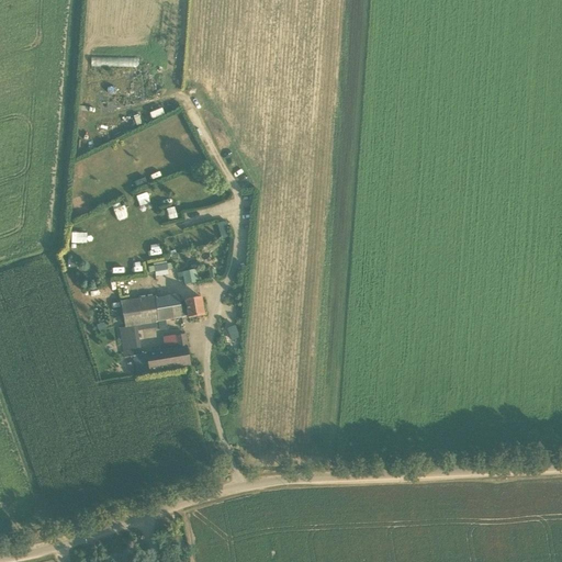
[(152,117),(165,115),(163,109),(149,112),(152,117)]
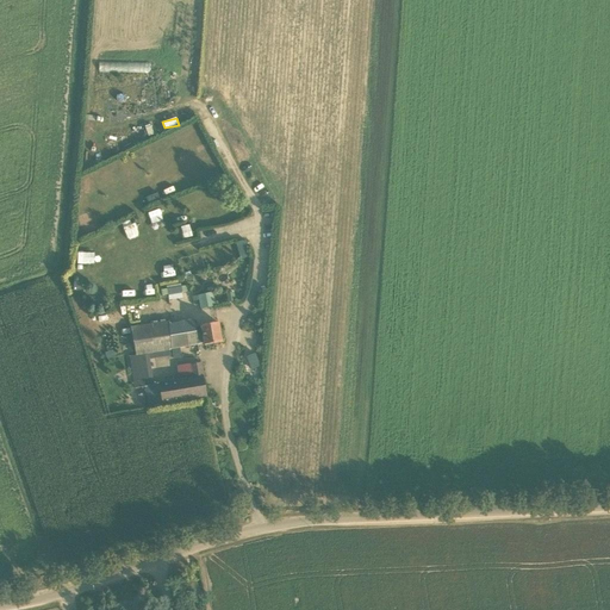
[(126,241),(137,238),(134,223),(123,225),(126,241)]
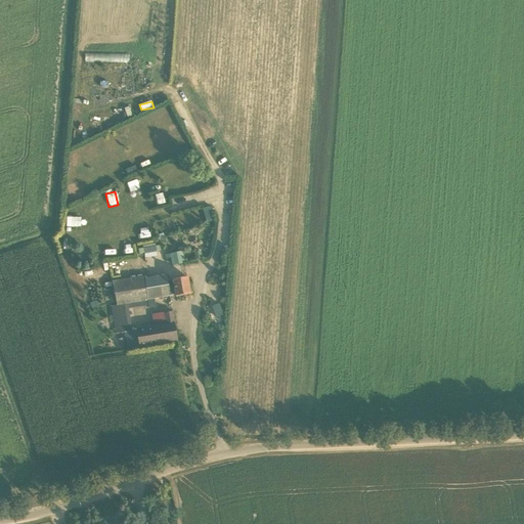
[(211,207),(202,210),(207,223),(215,220),(211,207)]
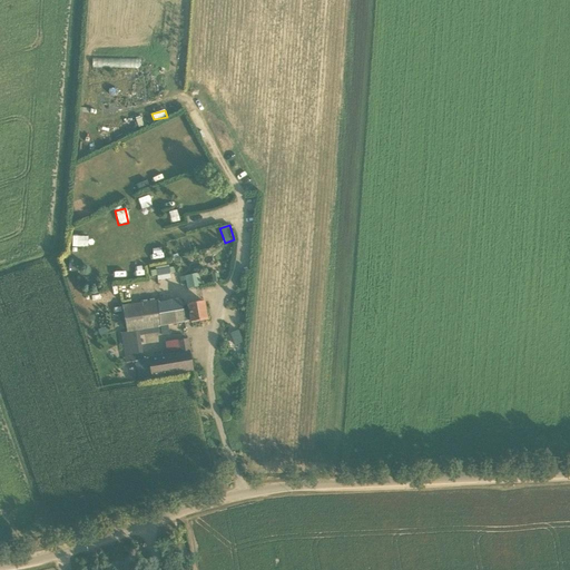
[(163,245),(151,247),(154,258),(164,256),(163,245)]
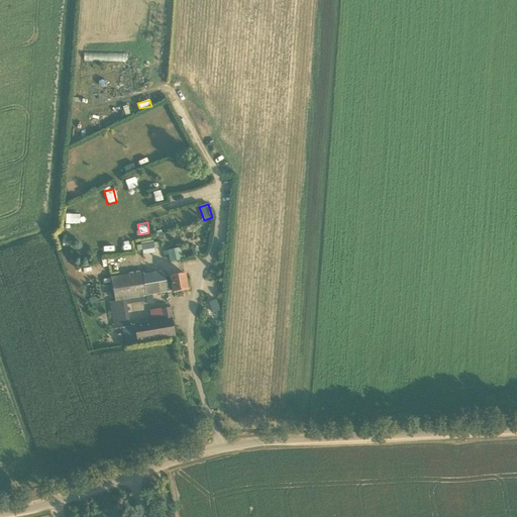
[(128,238),(119,238),(120,248),(129,248),(128,238)]
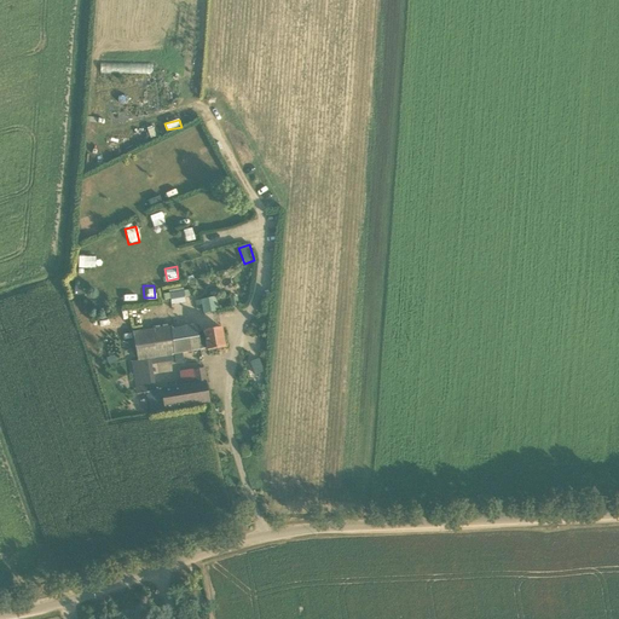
[(163,300),(171,299),(171,305),(184,304),(184,298),(190,296),(190,291),(184,291),(183,289),(168,291),(168,294),(162,294),(163,300)]
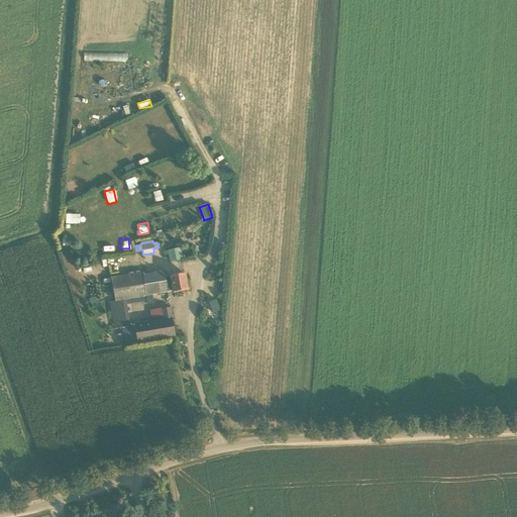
[(201,247),(187,250),(188,256),(202,253),(201,247)]
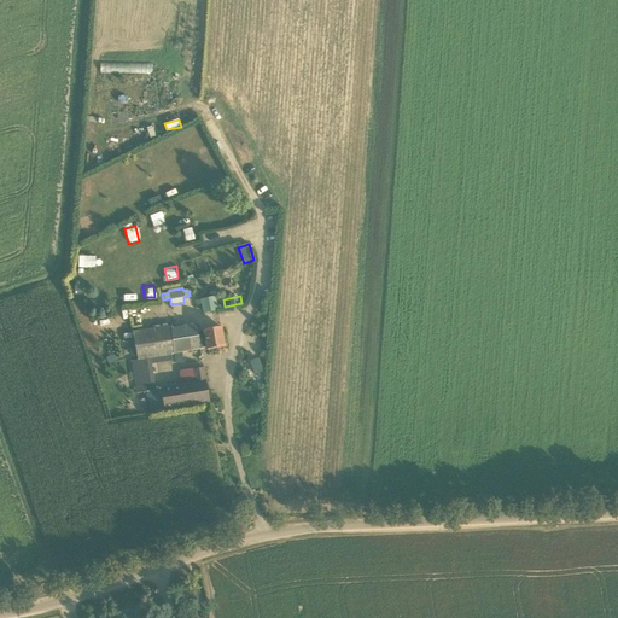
[(200,299),(200,301),(202,305),(203,314),(219,310),(216,297),(200,299)]
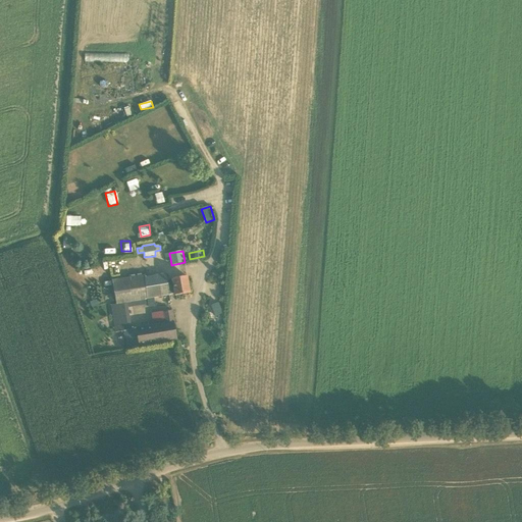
[(177,341),(172,311),(154,314),(156,325),(128,330),(124,303),(169,295),(174,294),(175,296),(190,294),(188,276),(172,279),(173,284),(168,285),(166,273),(146,276),(145,274),(111,280),(115,305),(110,305),(115,332),(124,331),(126,343),(127,349),(177,341)]
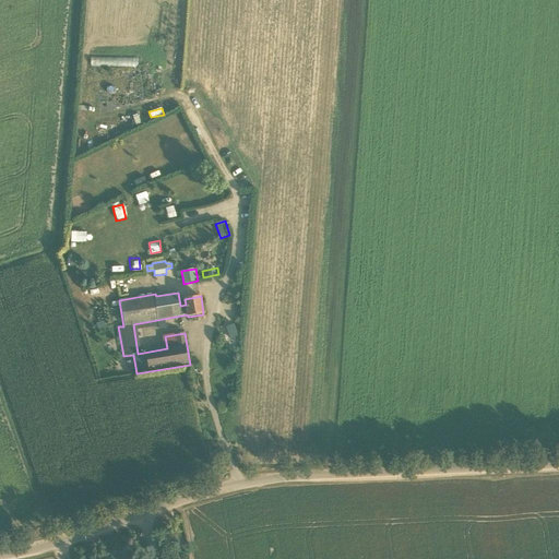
[(233,323),(224,328),(230,340),(238,335),(233,323)]
